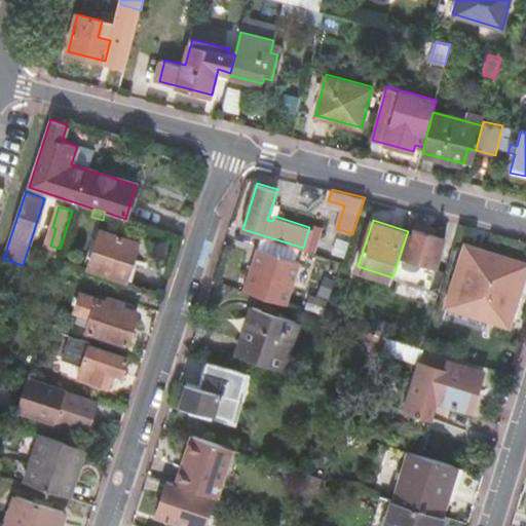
[(429,288),(447,236),(437,233),(438,229),(417,222),(399,277),(429,288)]
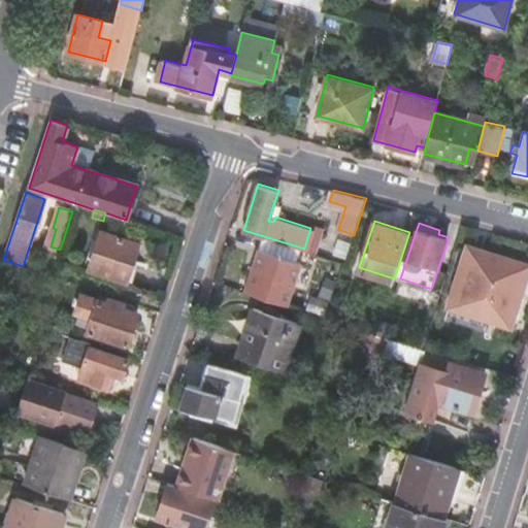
[(102,231),(90,268),(126,282),(138,243),(102,231)]
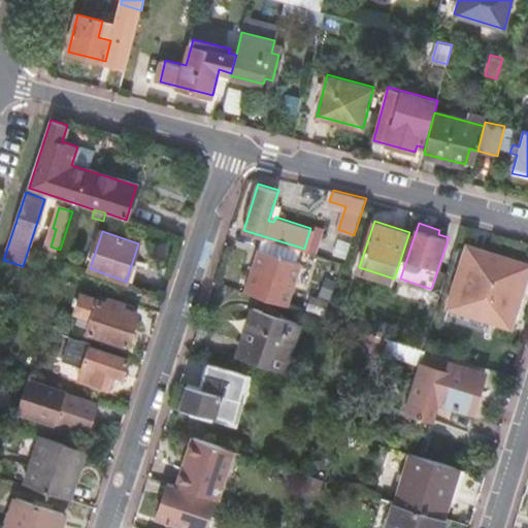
[(527,263),(469,245),(451,305),(512,325),(527,272),(527,263)]
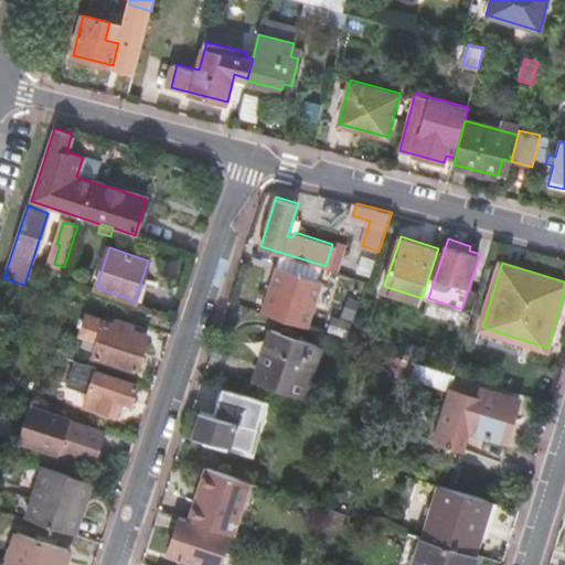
[(277,266),(262,310),(307,326),(322,279),(277,266)]
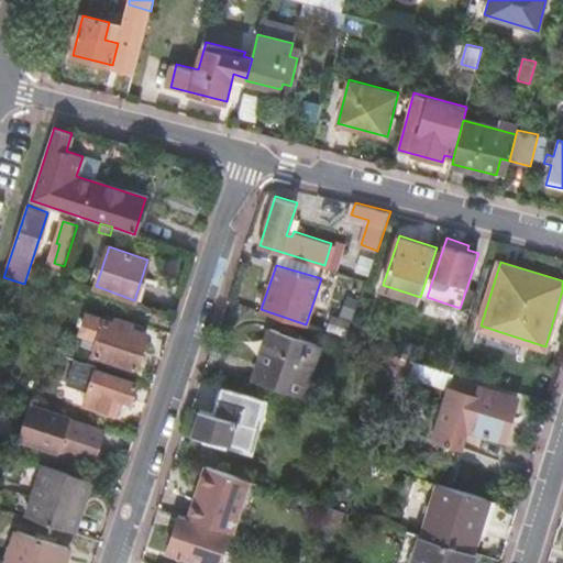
[(80,333),(99,340),(94,355),(134,370),(146,334),(130,329),(131,323),(117,319),(114,323),(106,320),(86,315),(80,333)]
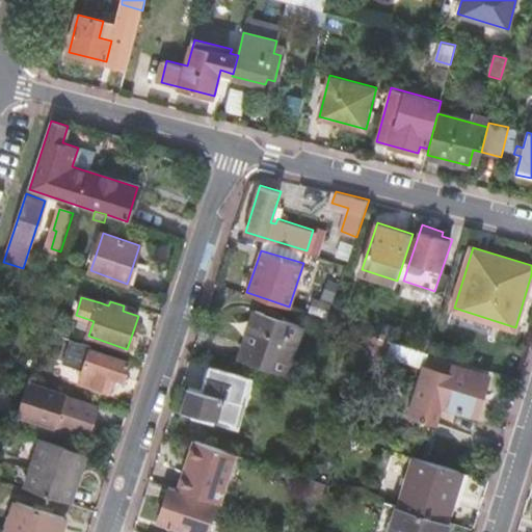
[(256,310),(240,357),(286,372),(301,324),(256,310)]
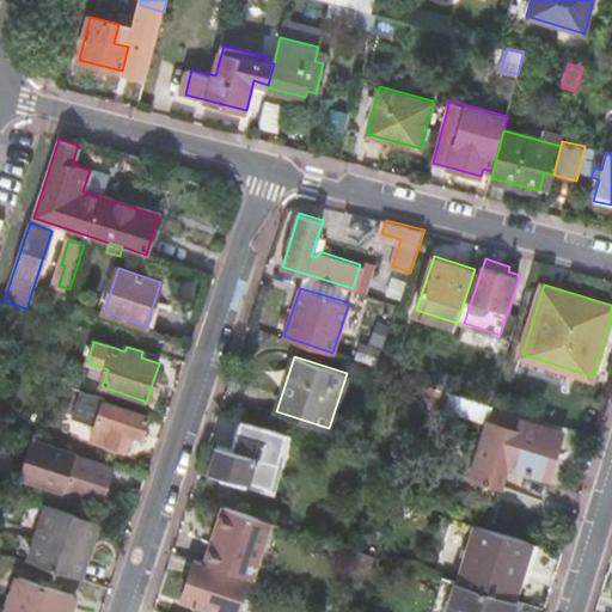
[(381,359),(379,367),(391,371),(393,363),(381,359)]
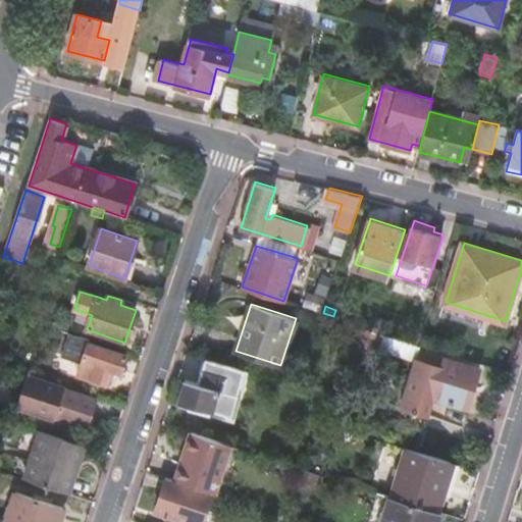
[(88,342),(77,372),(106,382),(111,368),(120,371),(126,355),(88,342)]
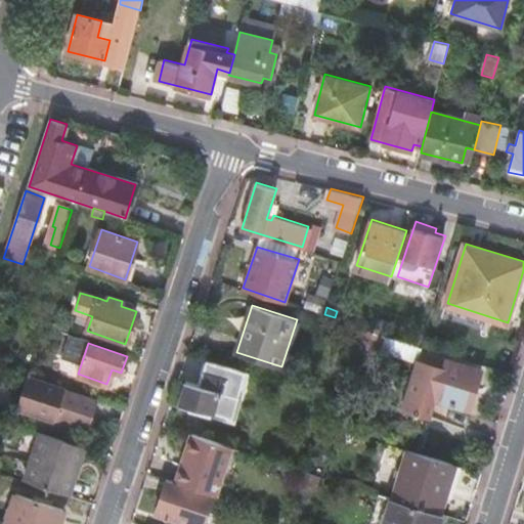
[(422,364),(407,409),(431,417),(436,398),(470,408),(482,369),(448,359),(444,372),(422,364)]
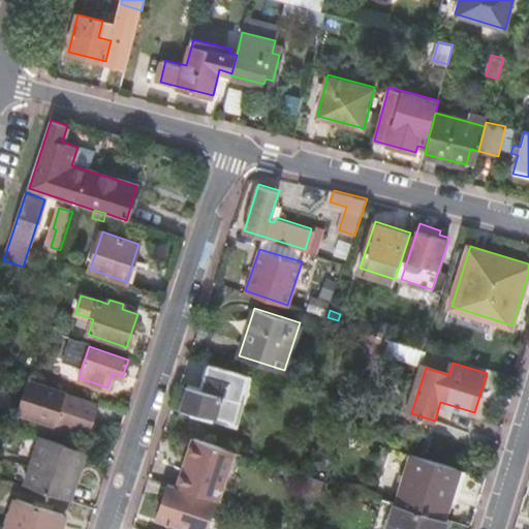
[(188,385),(183,407),(232,422),(238,400),(226,397),(234,370),(209,364),(200,389),(188,385)]
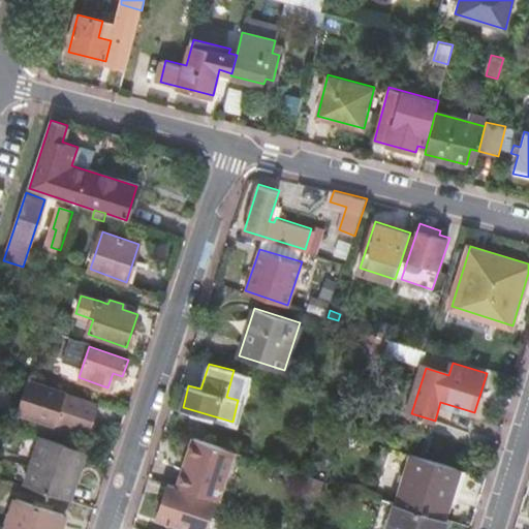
[(29,381),(20,412),(89,436),(99,404),(29,381)]
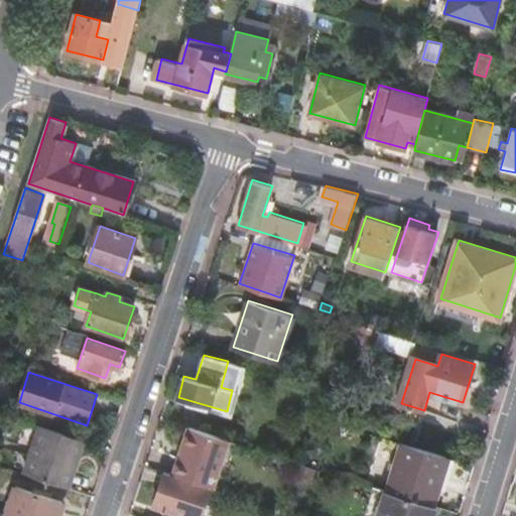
[(337,427),(339,421),(325,416),(324,423),(337,427)]
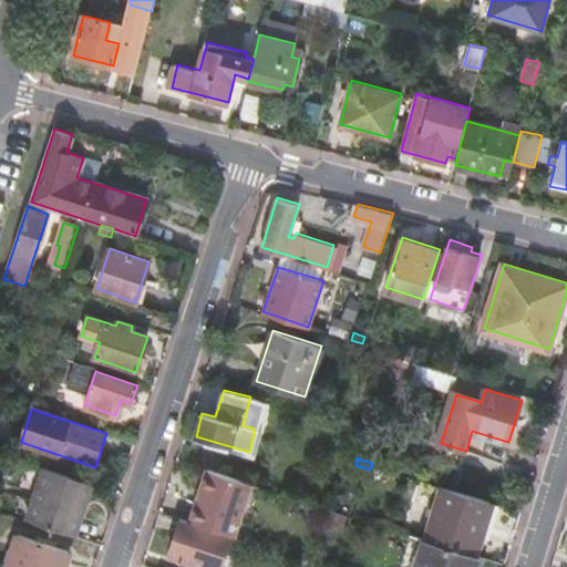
[(93,485),(44,468),(27,522),(72,536),(82,506),(85,507),(93,485)]
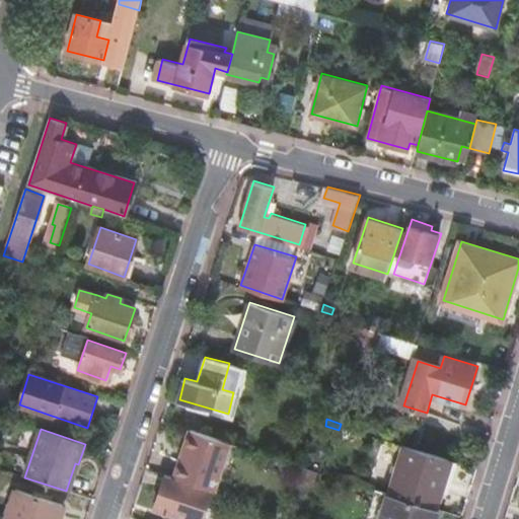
[(173,477),(211,490),(215,491),(231,442),(190,429),(182,450),(179,459),(173,477)]
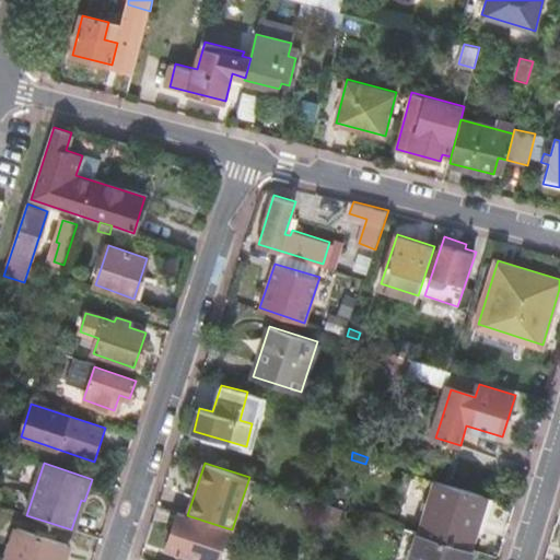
[(488,494),(436,479),(419,531),(471,548),(488,494)]
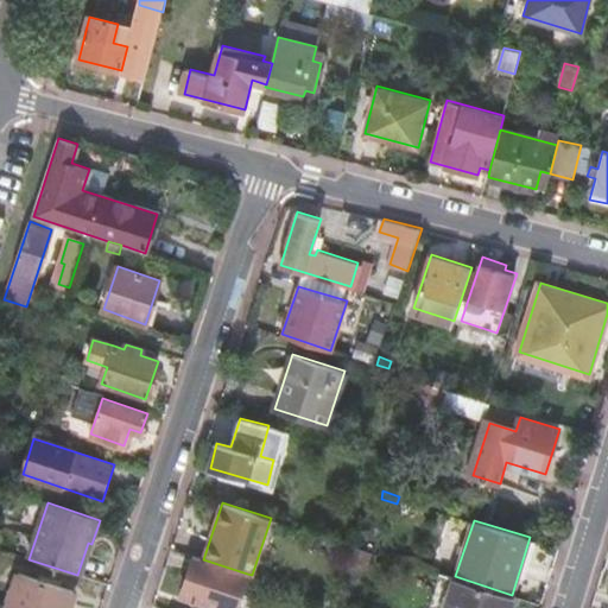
[(372,576),(380,553),(356,545),(349,569),(372,576)]
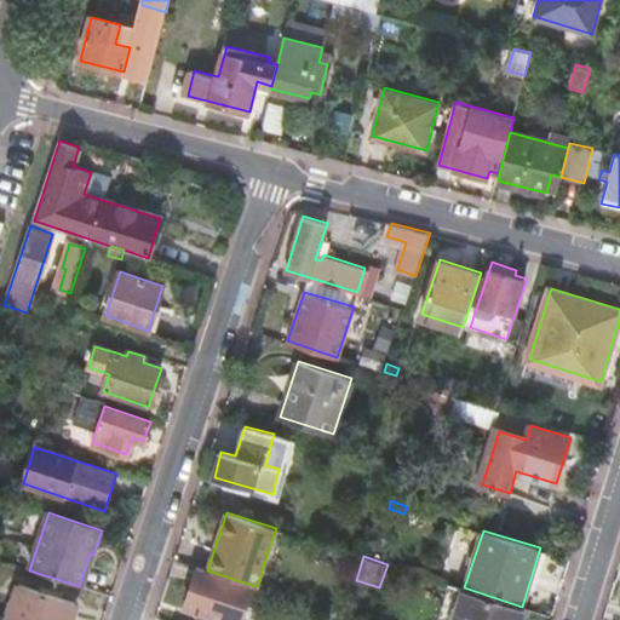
[(207,570),(197,567),(184,607),(225,619),(240,619),(252,585),(207,570)]
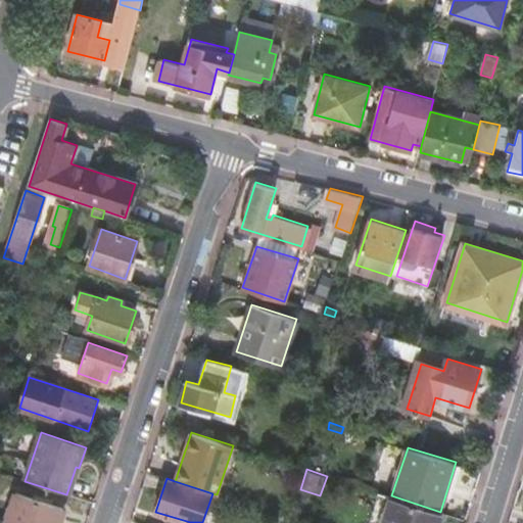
[(439,522),(440,522),(438,521),(441,512),(440,512),(391,495),(380,492),(380,495),(381,495),(372,522),(439,522)]
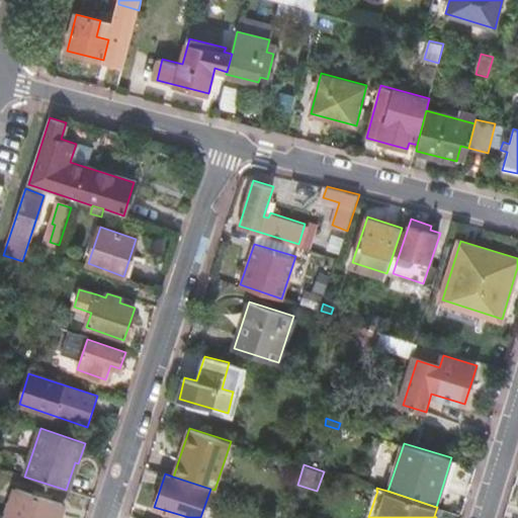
[(17,489),(7,517),(59,517),(64,505),(17,489)]
